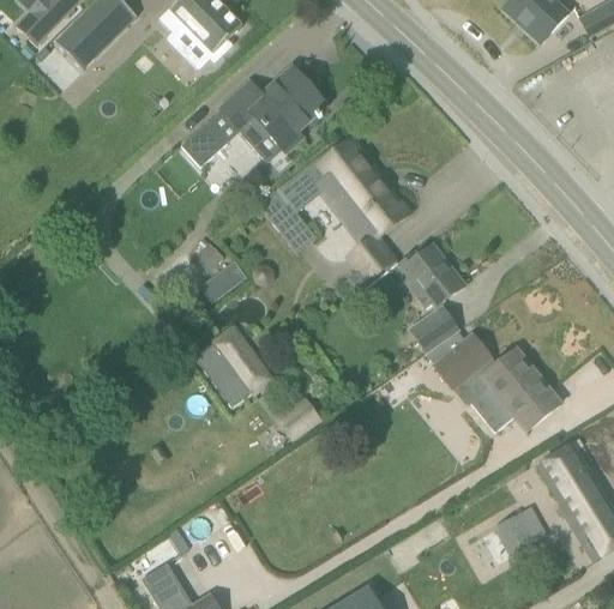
[(38,0),(28,11),(14,25),(35,46),(74,5),(70,0),(38,0)]
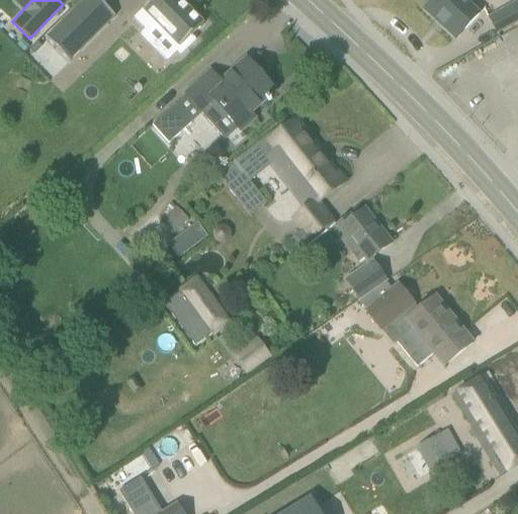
[(82,0),(48,34),(71,57),(116,11),(104,0),(82,0)]
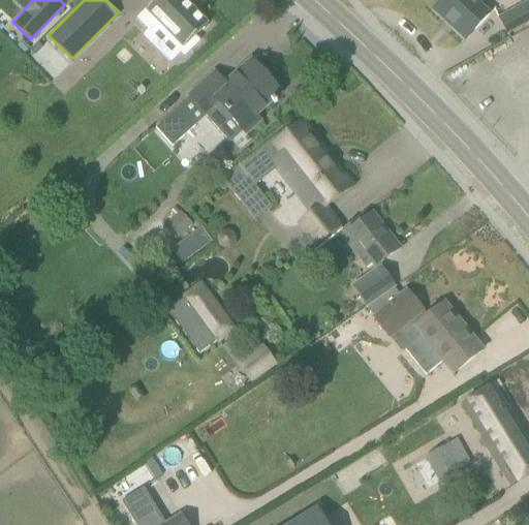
[(153,0),(137,17),(148,27),(150,29),(155,24),(181,51),(184,53),(198,38),(195,34),(208,22),(207,21),(193,8),(194,7),(188,0),(153,0)]
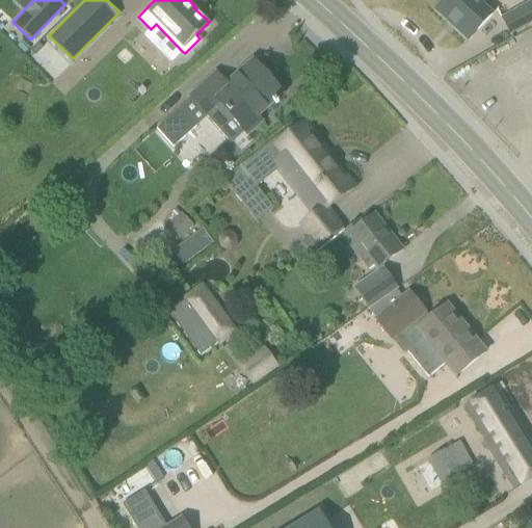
[(444,0),(436,7),(469,36),(493,10),(481,0),(444,0)]
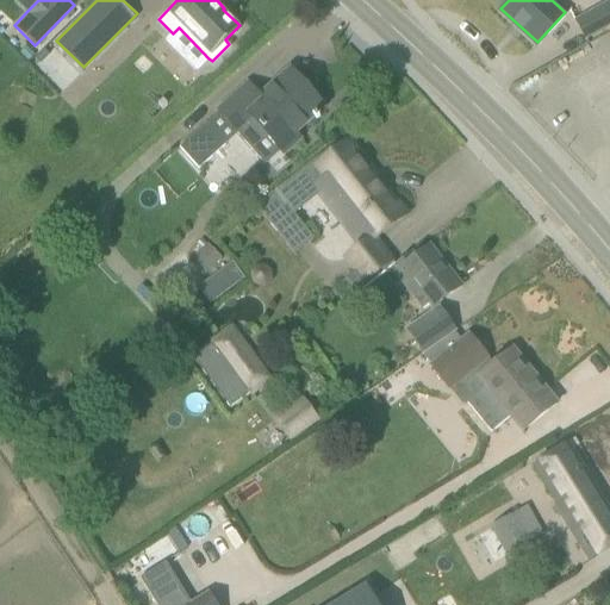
[(607,0),(574,17),(584,35),(609,20),(609,0),(607,0)]
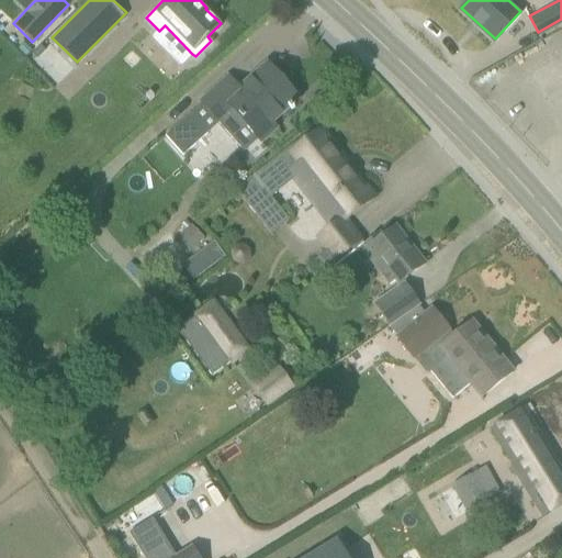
[(227,75),(200,100),(218,121),(232,136),(247,122),(260,137),(276,124),(271,120),(298,96),(267,62),(238,87),(227,75)]
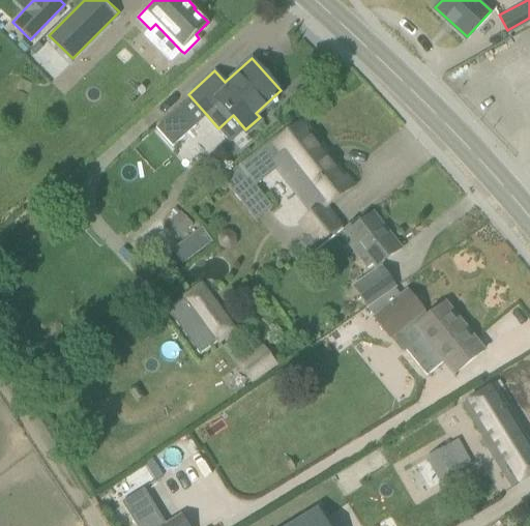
[(156,126),(172,144),(195,124),(179,106),(156,126)]
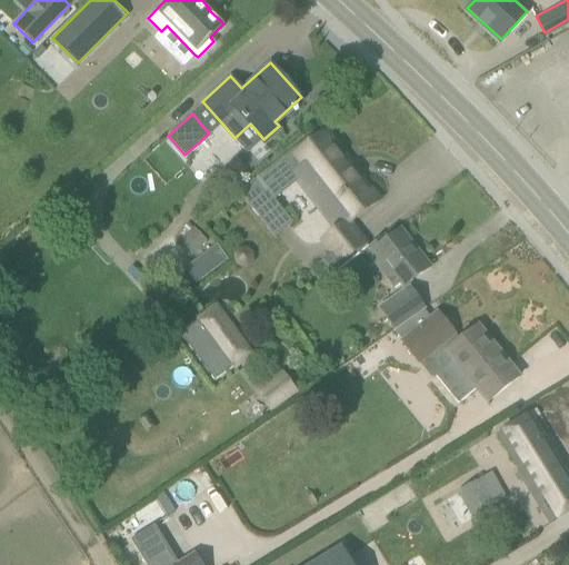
[(298,181),(335,229),(376,197),(325,131),(313,139),(309,135),(239,190),(275,236),(292,220),(276,199),(298,181)]
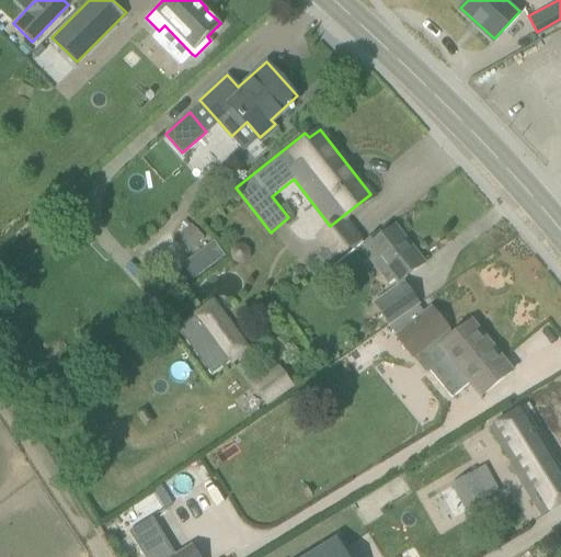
[(203,235),(191,222),(174,237),(187,250),(203,235)]
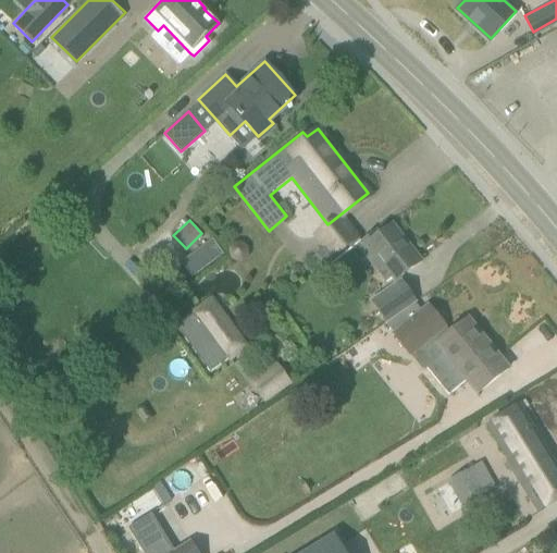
[(378,270),(383,266),(393,279),(419,258),(392,223),(380,233),(375,228),(356,244),(378,270)]
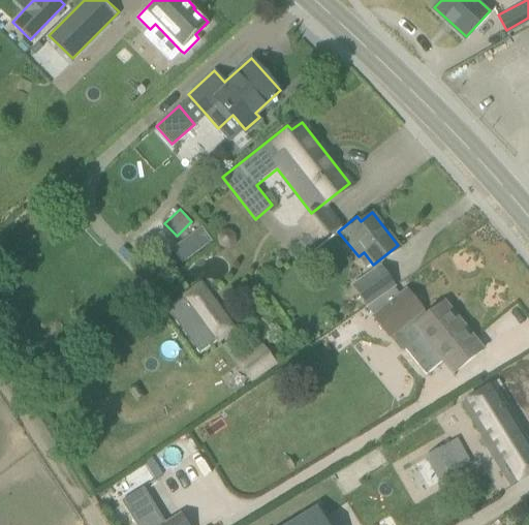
[(201,223),(169,245),(180,260),(212,239),(201,223)]
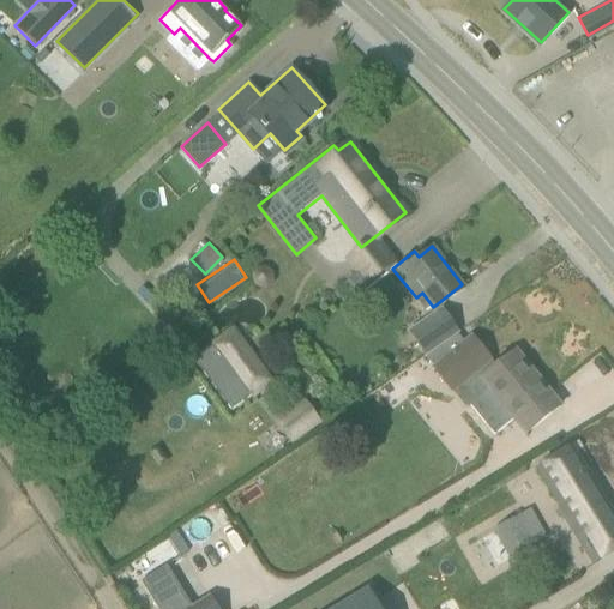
[(259,283),(266,283),(272,278),(272,271),(266,265),(259,265),(254,271),(254,278),(259,283)]
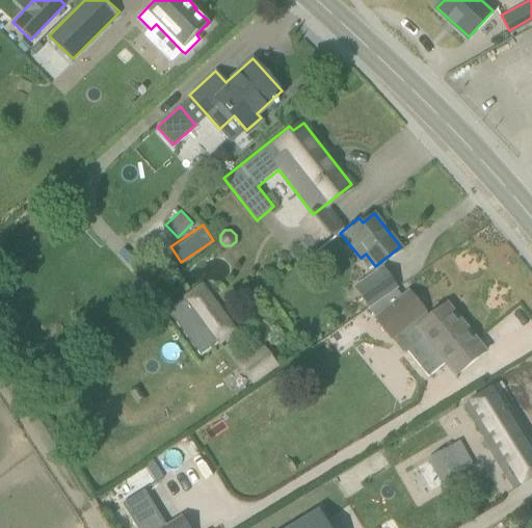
[(309,236),(297,245),(306,256),(317,246),(309,236)]
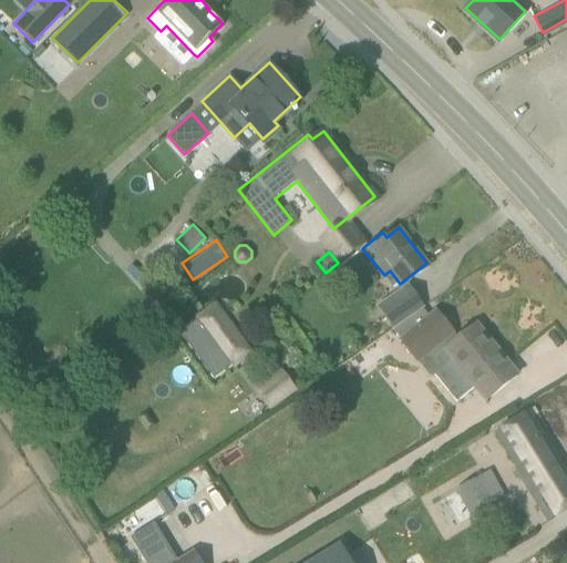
[(402,286),(377,304),(393,328),(423,307),(424,306),(409,282),(402,286)]
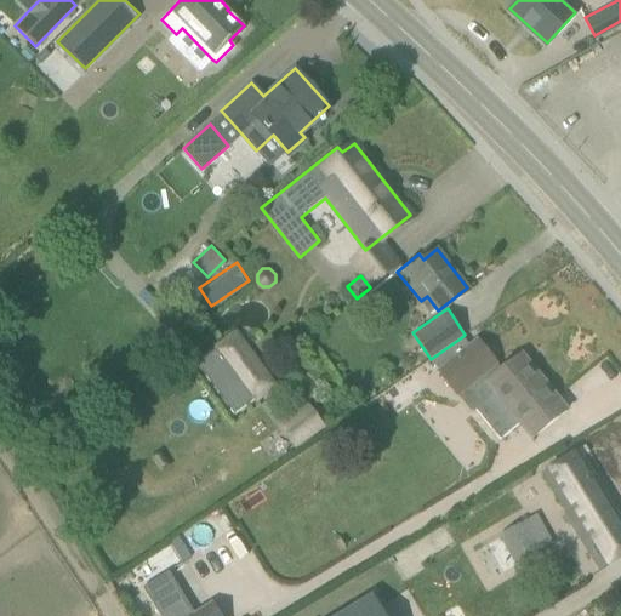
[(254,403),(278,383),(237,328),(211,346),(212,348),(195,361),(233,412),(251,399),(254,403)]
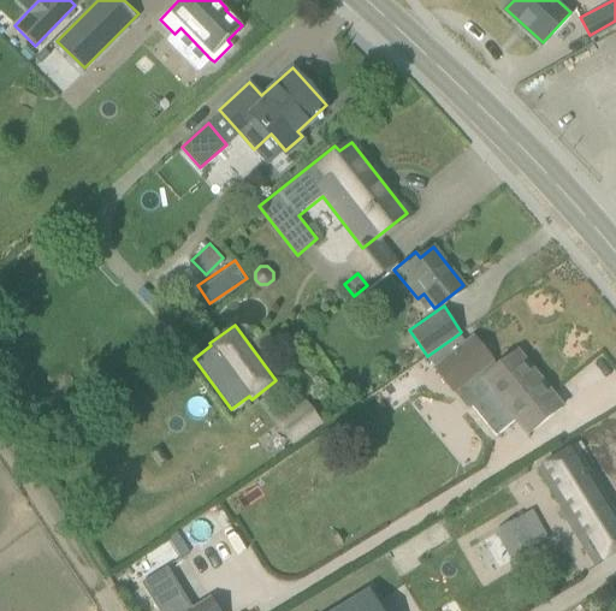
[(460,333),(427,356),(436,367),(434,367),(452,390),(478,369),(492,387),(472,404),(496,433),(516,417),(528,432),(562,404),(549,389),(545,391),(522,365),(526,361),(517,350),(498,366),(492,357),(474,336),(467,342),(460,333)]
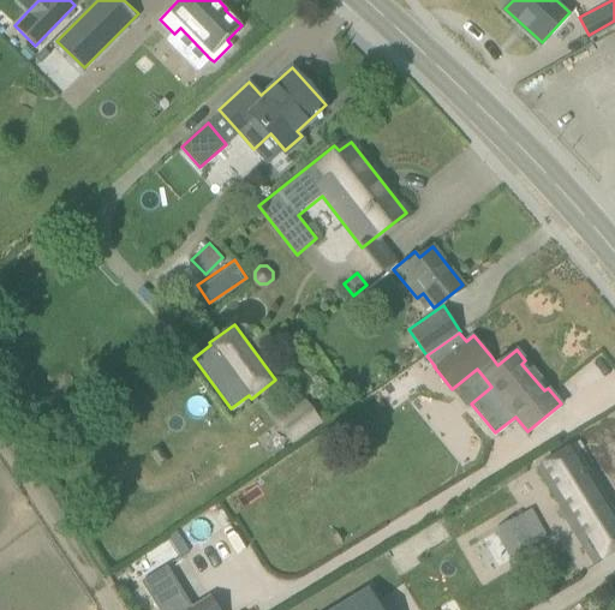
[(293,442),(322,422),(305,398),(276,418),(293,442)]
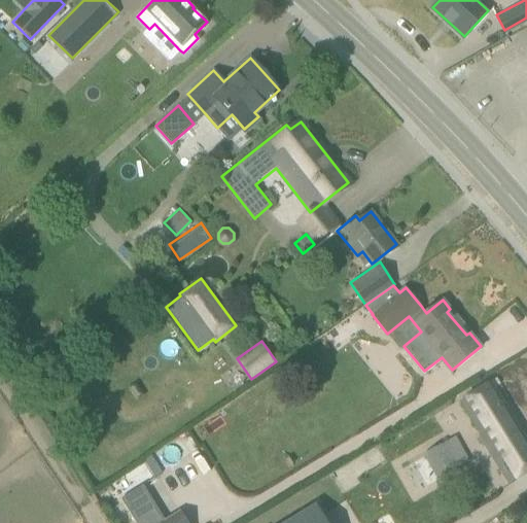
[(511,481),(526,469),(526,440),(490,381),(460,399),(482,433),(477,437),(480,442),(485,439),(511,481)]
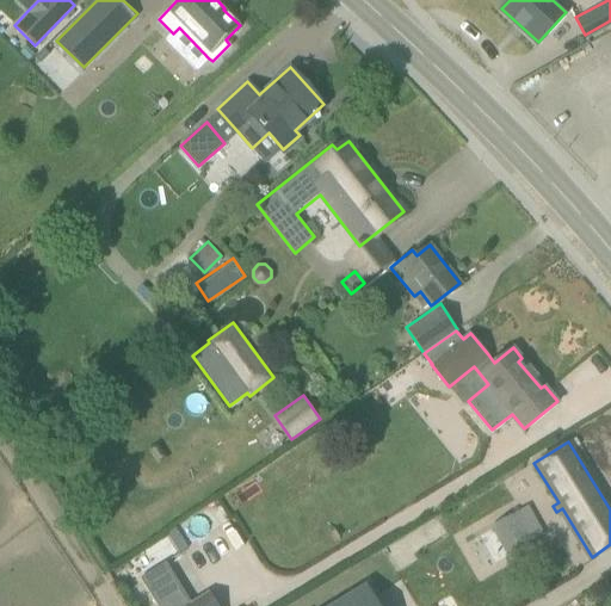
[(514,511),(492,524),(492,525),(507,551),(530,538),(514,511)]
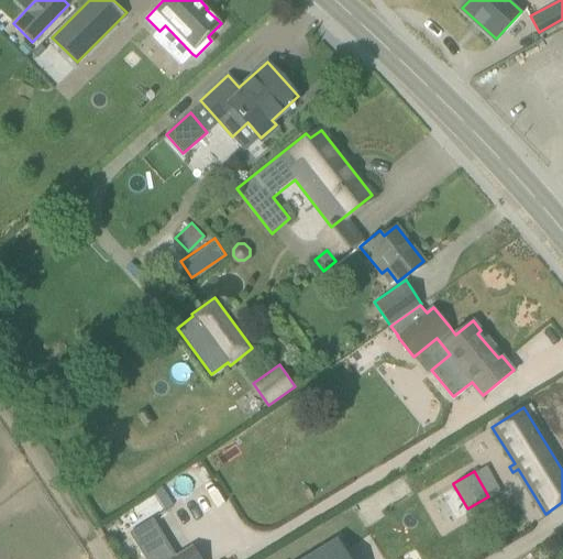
[(173,504),(159,484),(153,489),(165,508),(173,504)]
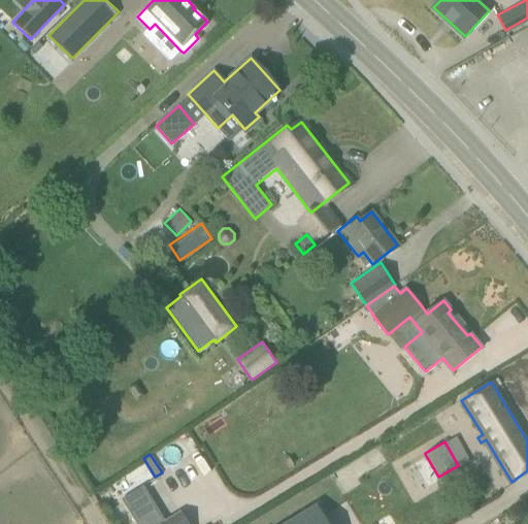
[(142,485),(121,497),(136,523),(159,523),(162,523),(149,500),(151,499),(142,485)]
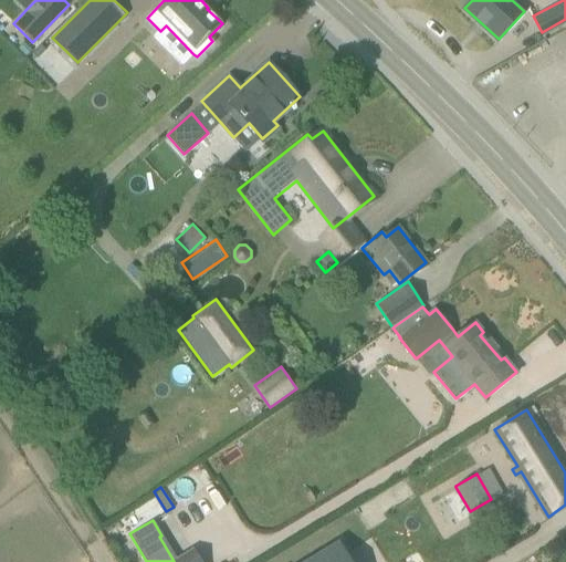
[(353,561),(339,539),(302,561),(353,561)]
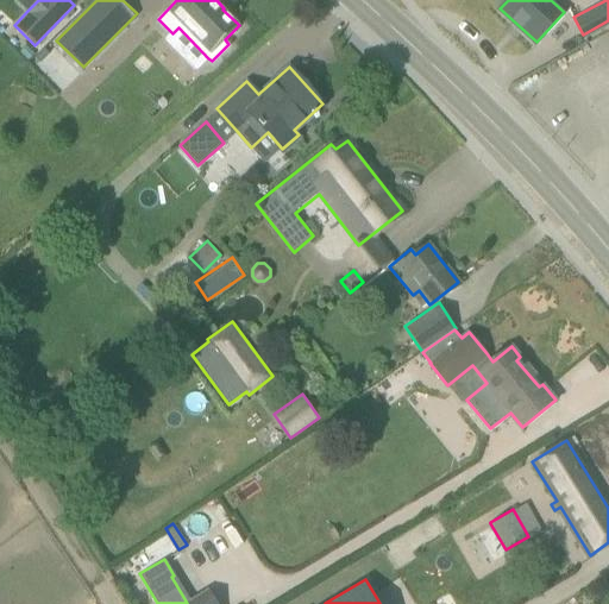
[(187,603),(183,603),(215,603),(207,590),(187,603)]
